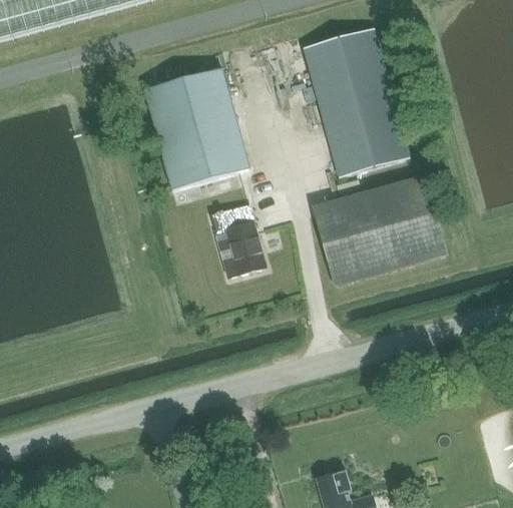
[(0,0),(0,38),(141,0),(0,0)]
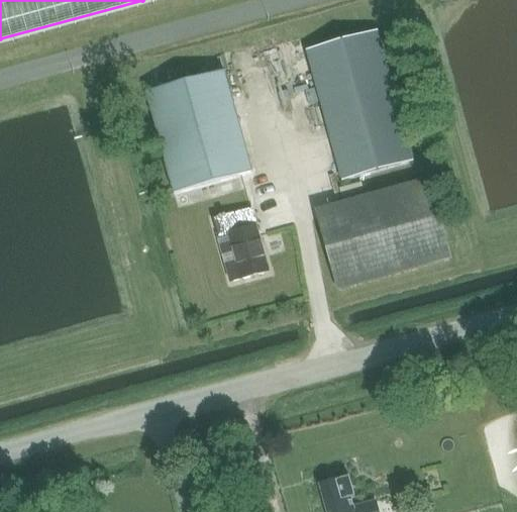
[(376,31),(304,50),(339,181),(410,162),(376,31)]
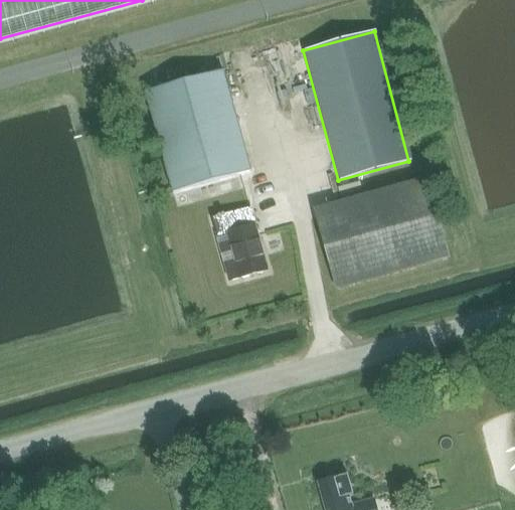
[(220,67),(142,89),(169,190),(247,169),(220,67)]
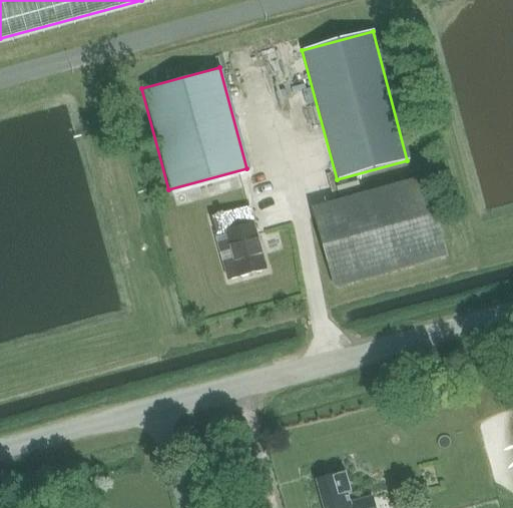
[(214,180),(216,190),(243,186),(242,176),(214,180)]
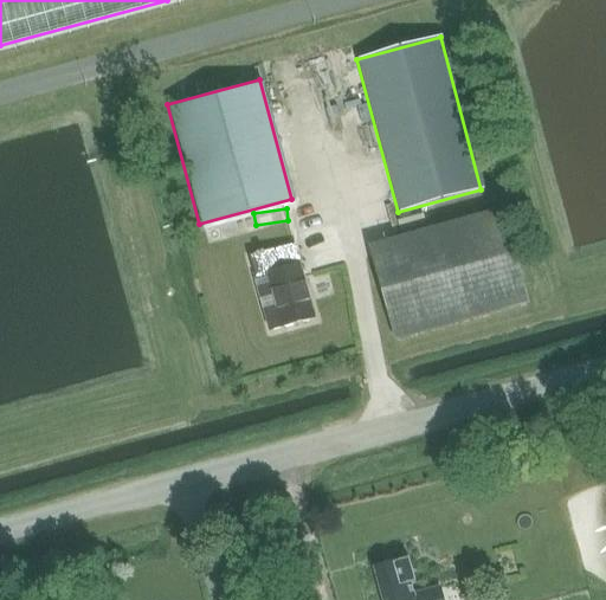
[(498,210),(371,244),(395,336),(523,302),(498,210)]
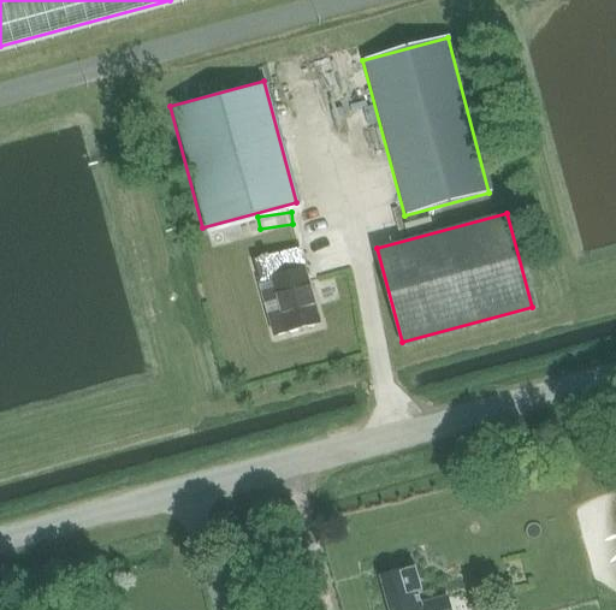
[(261,254),(254,256),(260,278),(272,274),(286,329),(319,320),(304,265),(298,244),(268,253),(268,250),(261,253),(261,254)]
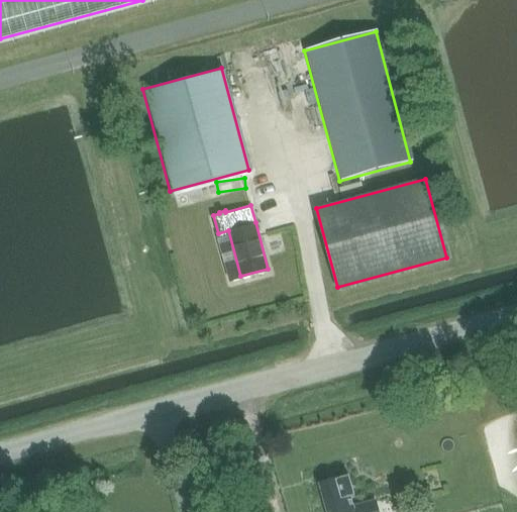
[(272,251),(284,249),(281,232),(269,234),(272,251)]
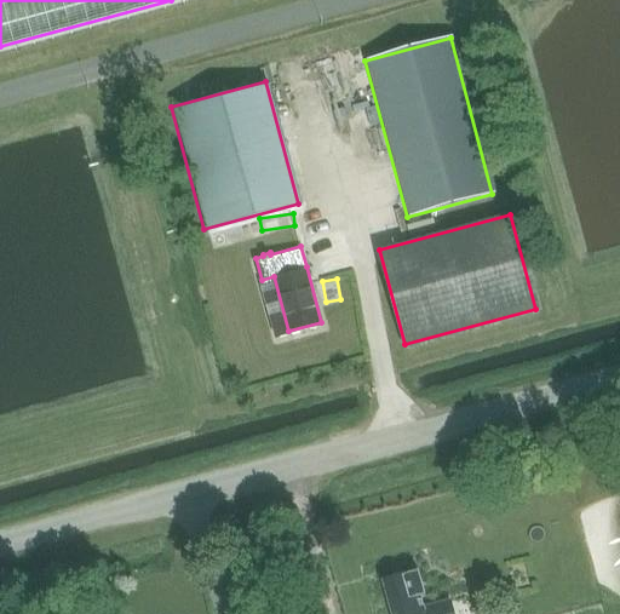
[(413,569),(382,578),(391,613),(454,613),(449,597),(423,604),(420,594),(425,592),(418,568),(413,569)]
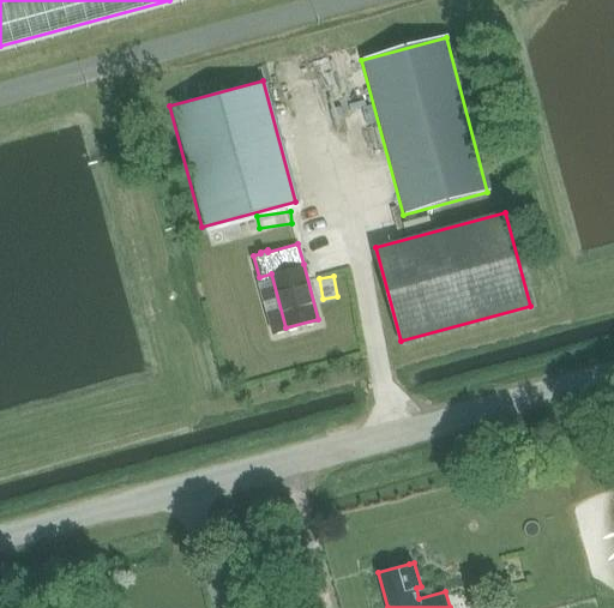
All buildings are outlined.
